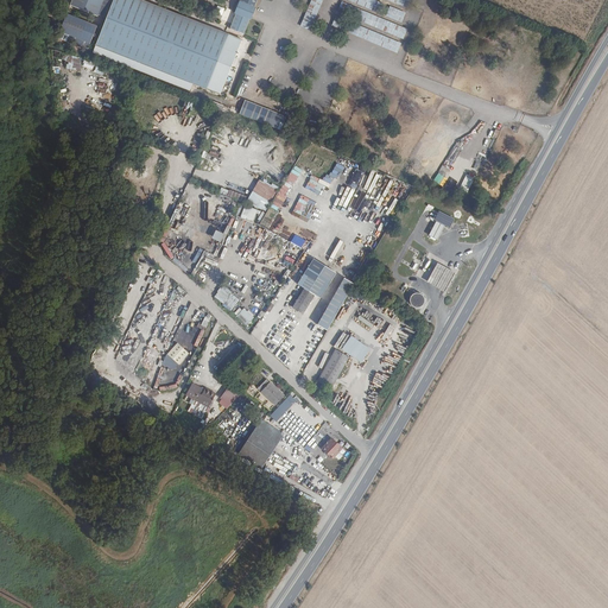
[(71,0),(70,5),(97,17),(99,14),(103,0),(71,0)]
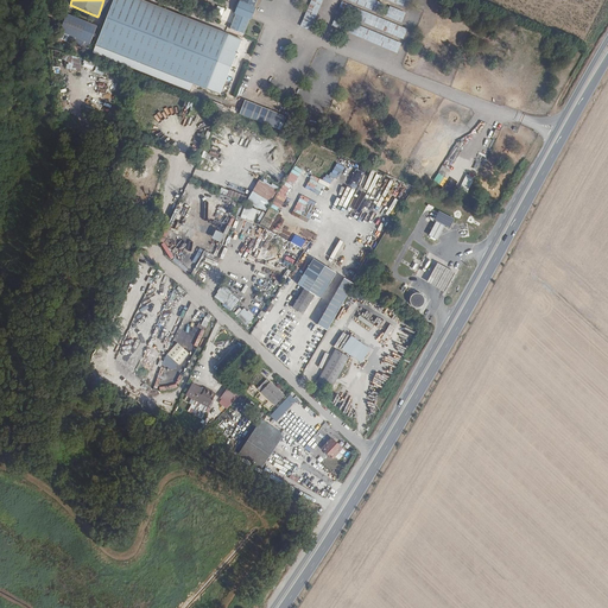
[(113,0),(107,18),(95,45),(207,89),(228,35),(141,0),(113,0)]
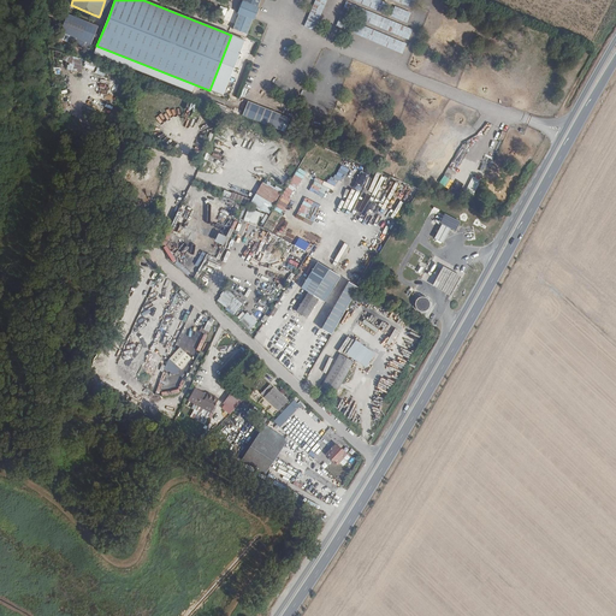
[(108,18),(114,0),(105,0),(100,15),(108,18)]
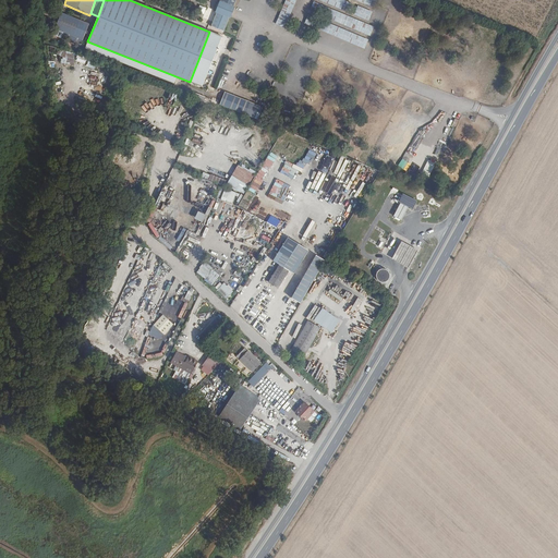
[(284,0),(276,24),(286,28),(295,0),(284,0)]
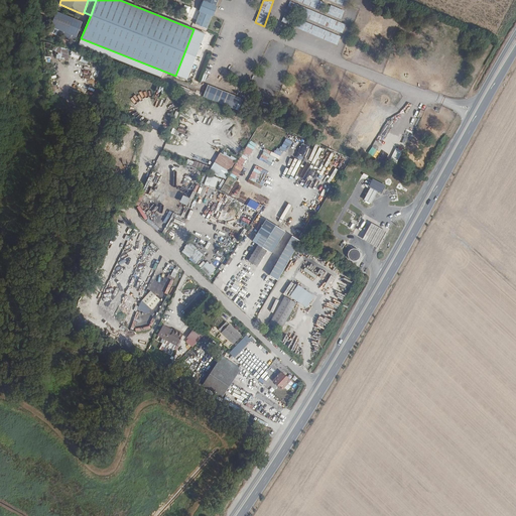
[(320,0),(292,0),(319,10),(324,1),(320,0)]
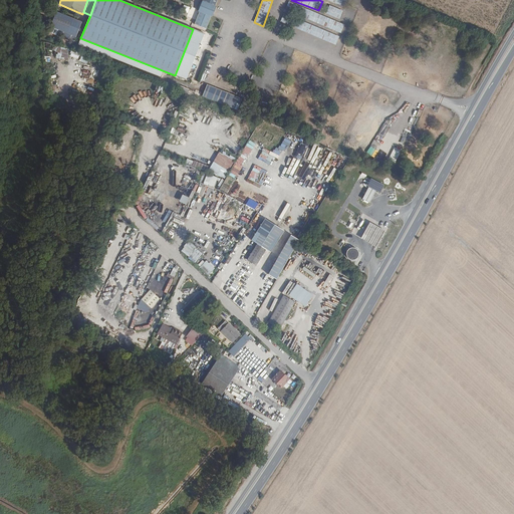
[(216,6),(204,1),(203,1),(198,11),(200,12),(211,16),(212,17),(217,6),(216,6)]
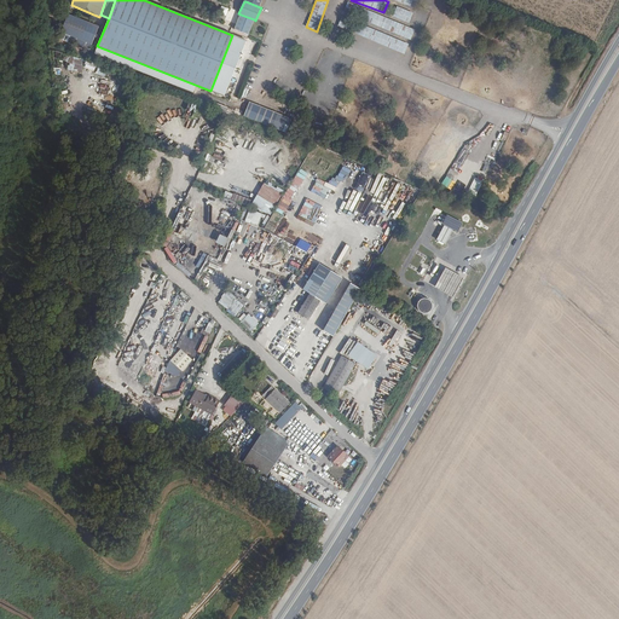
[(411,39),(415,28),(347,3),(342,13),(411,39)]
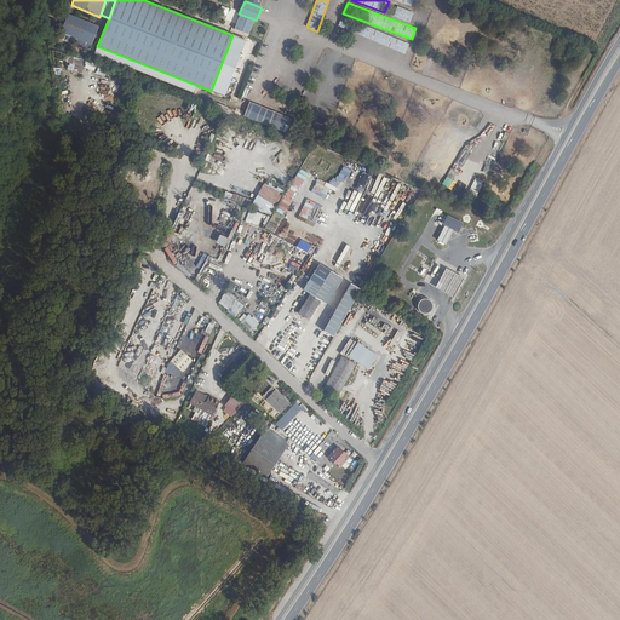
[(224,19),(229,9),(223,6),(218,17),(224,19)]
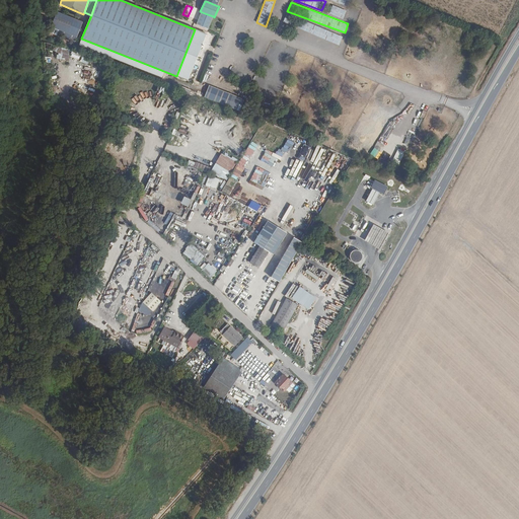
[(343,19),(347,10),(332,5),(328,14),(343,19)]
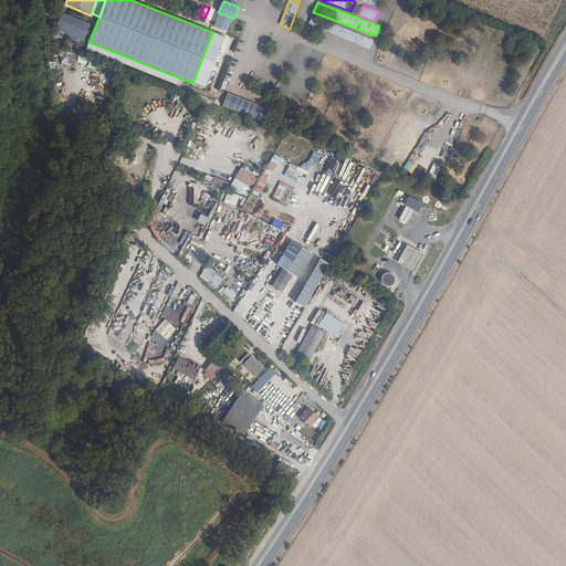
[(91,23),(62,12),(56,30),(84,41),(91,23)]
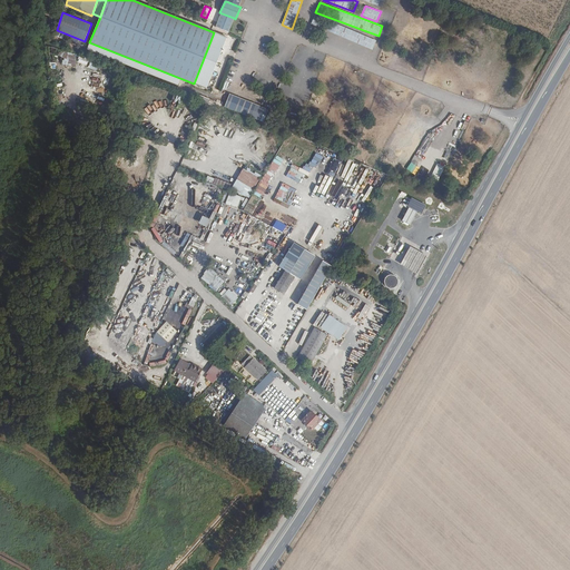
[(234,18),(222,13),(216,27),(228,32),(234,18)]
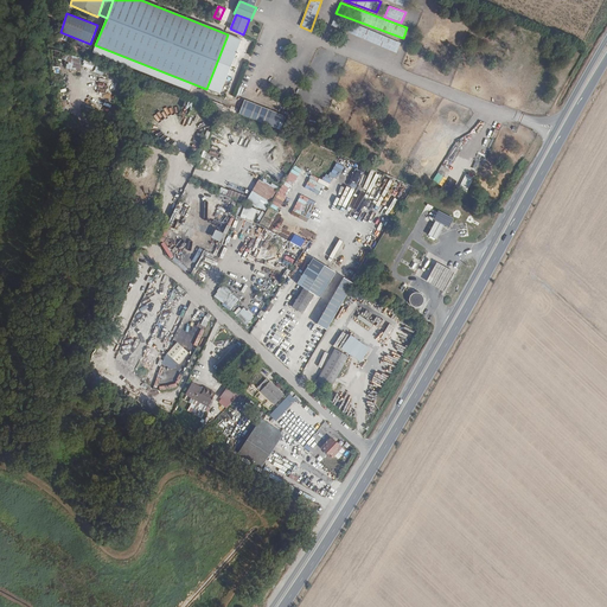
[(334,16),(331,26),(342,29),(345,18),(334,16)]
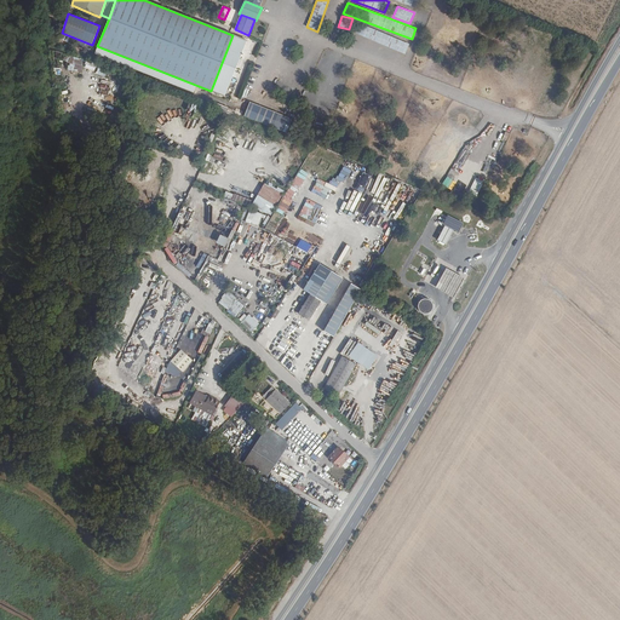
[(354,33),(406,53),(409,42),(357,23),(354,33)]
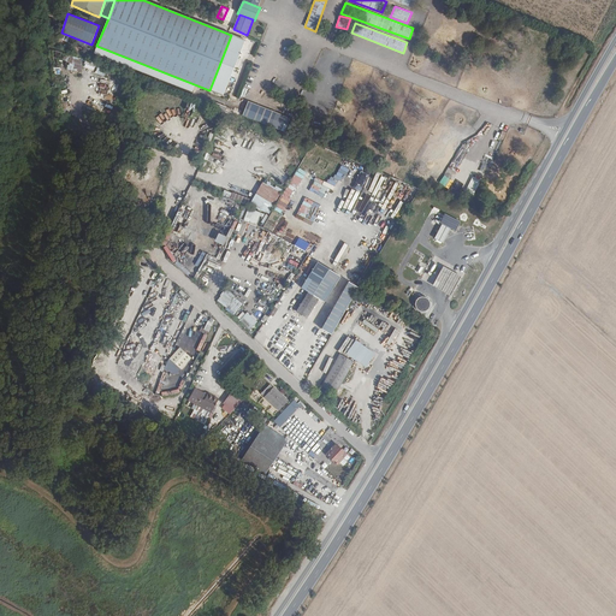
[(246,40),(231,35),(209,90),(224,96),(246,40)]
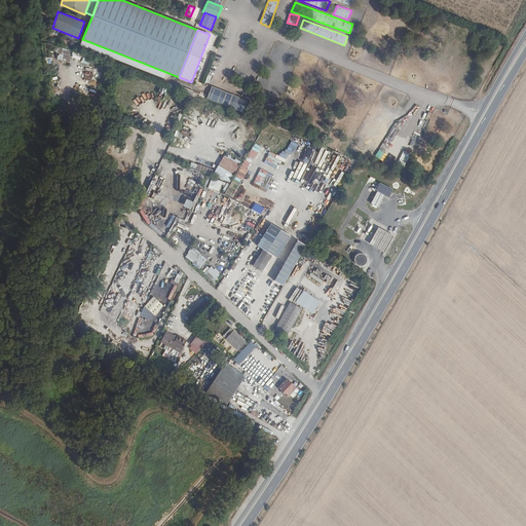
[(57,60),(69,61),(70,48),(54,47),(53,51),(58,51),(57,60)]
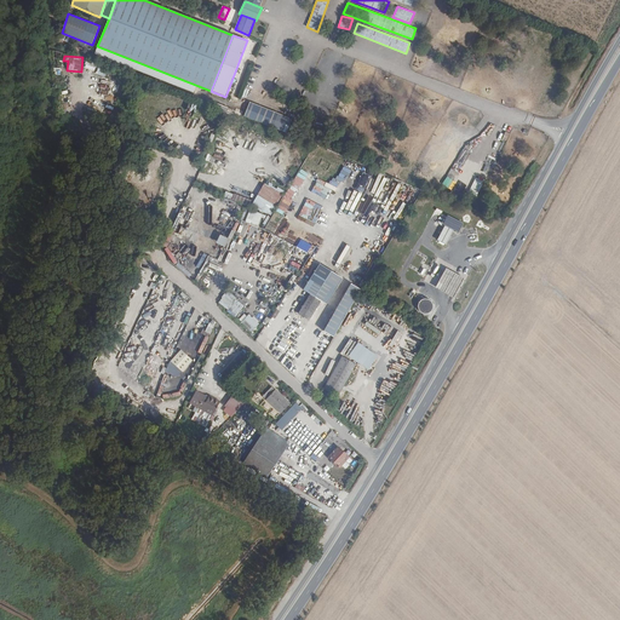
[(193,115),(199,118),(202,107),(190,102),(185,116),(193,119),(193,115)]
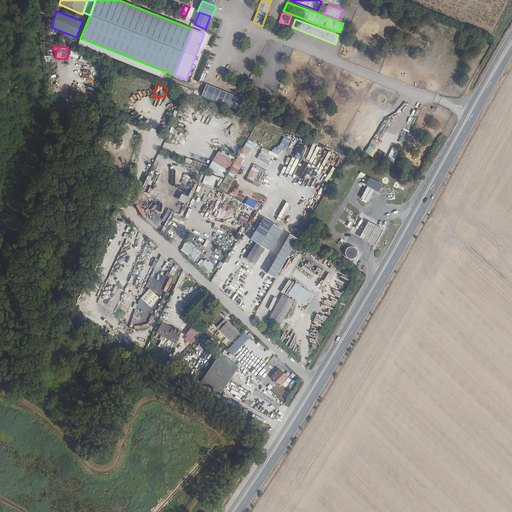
[(224,105),(229,93),(206,84),(201,96),(224,105)]
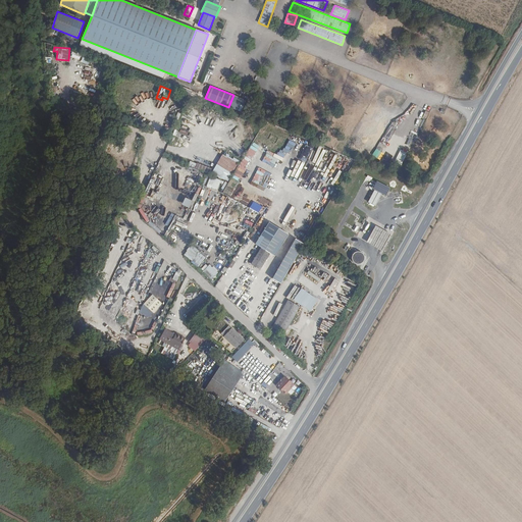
[(400,115),(396,122),(400,124),(404,117),(400,115)]
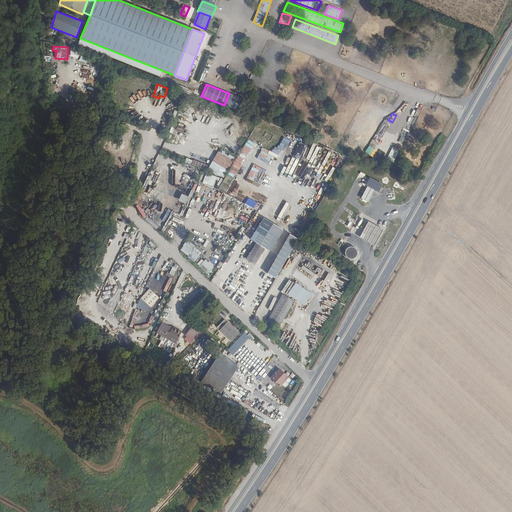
[(386,121),(382,127),(388,131),(392,125),(386,121)]
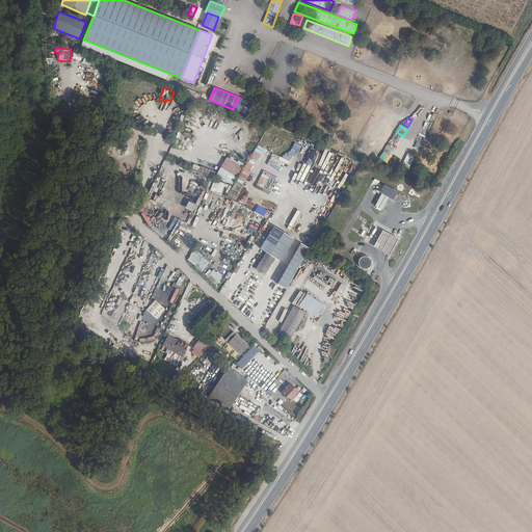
[(233,185),(242,165),(224,157),(216,177),(233,185)]
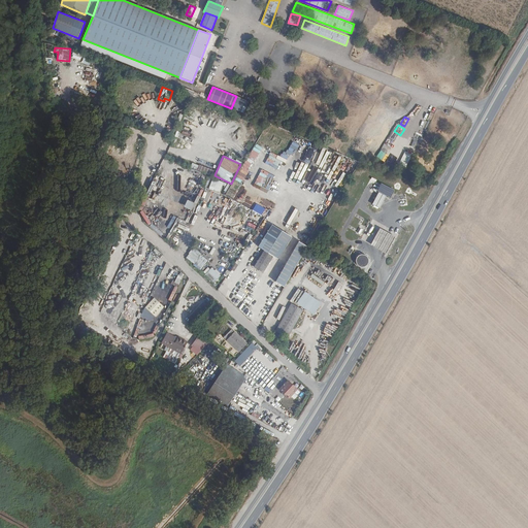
[(252,156),(250,159),(260,164),(261,160),(252,156)]
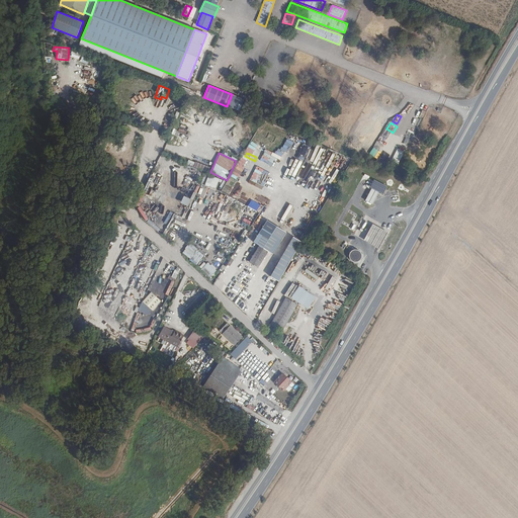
[(195,161),(193,166),(208,172),(210,167),(195,161)]
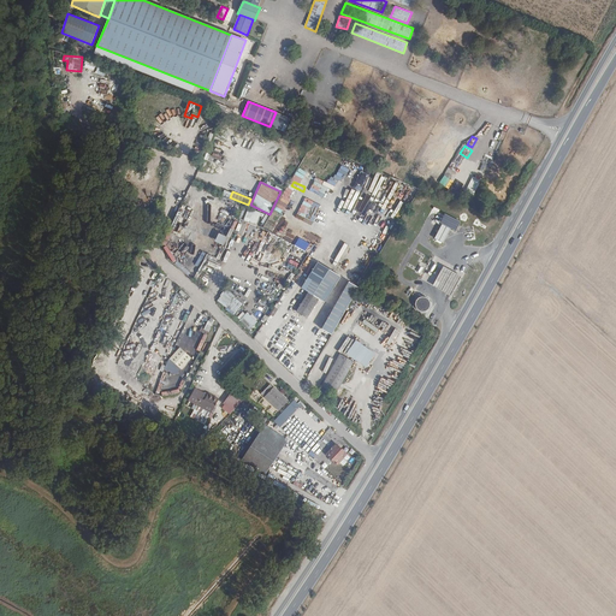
[(238,219),(255,225),(260,212),(243,206),(238,219)]
